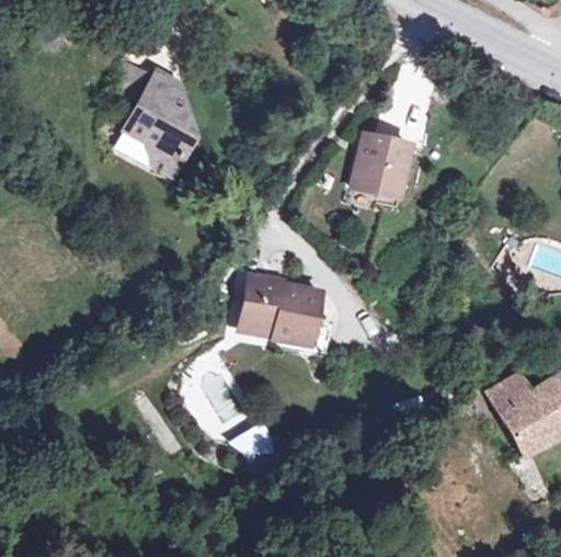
[(117,88),(137,99),(152,74),(124,58),(117,88)]
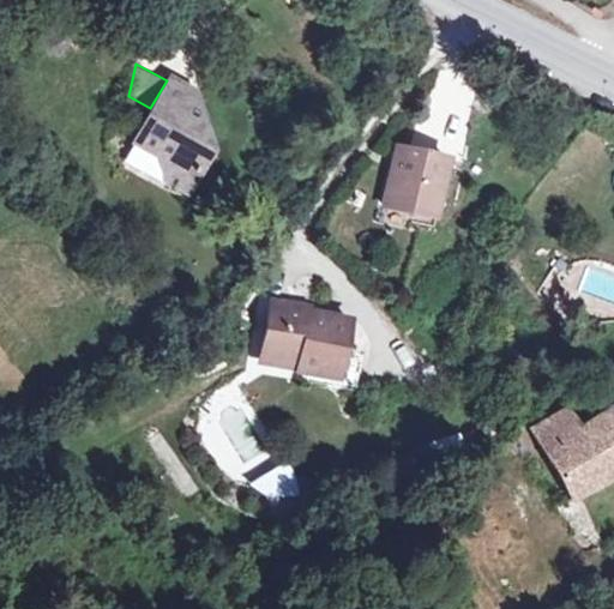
[(167,80),(150,108),(131,142),(155,152),(162,181),(176,192),(206,149),(192,91),(168,77),(167,80)]
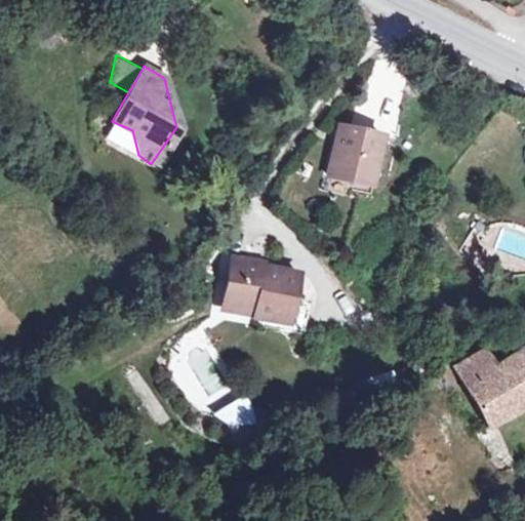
[(372,183),(382,135),(339,124),(327,171),(372,183)]
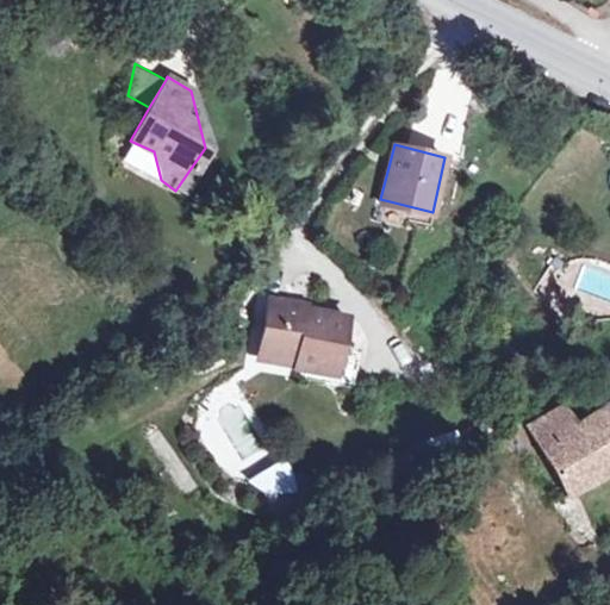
[(609,268),(567,256),(560,282),(609,297),(609,268)]
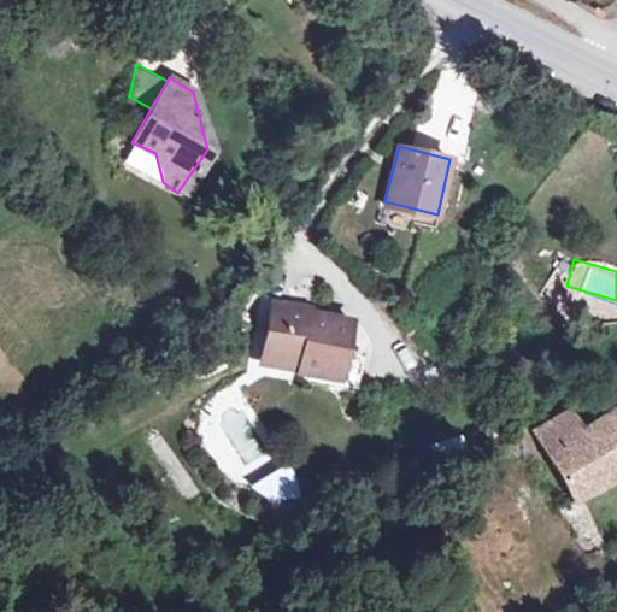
[(275,307),(264,349),(306,359),(303,366),(328,374),(330,366),(342,366),(348,347),(354,319),(315,309),(311,317),(275,307)]
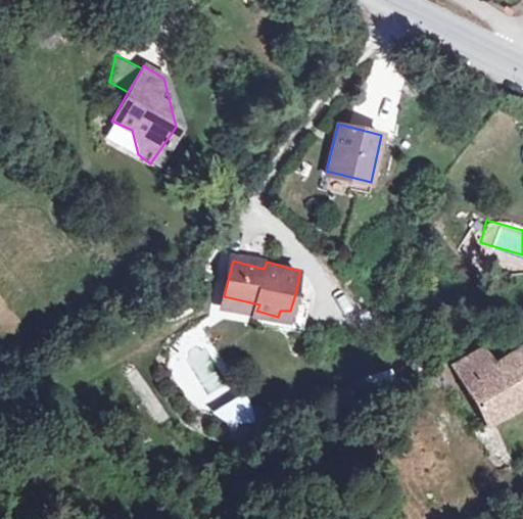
[(278,317),(256,311),(255,322),(303,334),(311,297),(295,294),(290,311),(280,311),(278,317)]
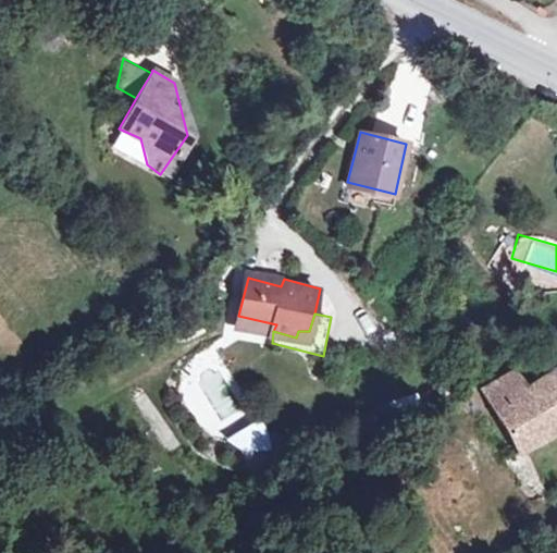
[(276,324),(238,316),(236,324),(273,331),(276,324)]
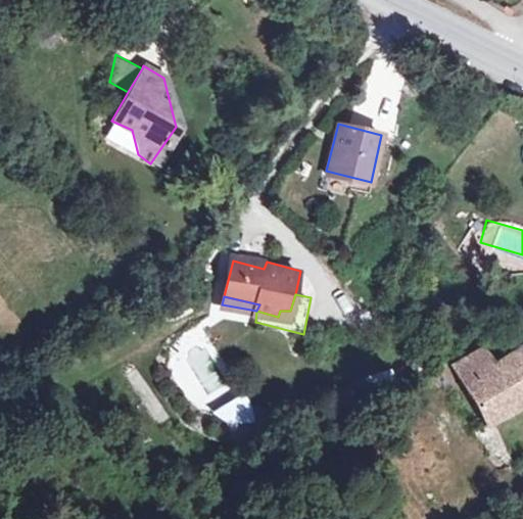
[(493,476),(501,472),(516,464),(496,422),(522,407),(522,345),(492,364),(481,347),(455,363),(486,422),(485,427),(470,435),(493,476)]
